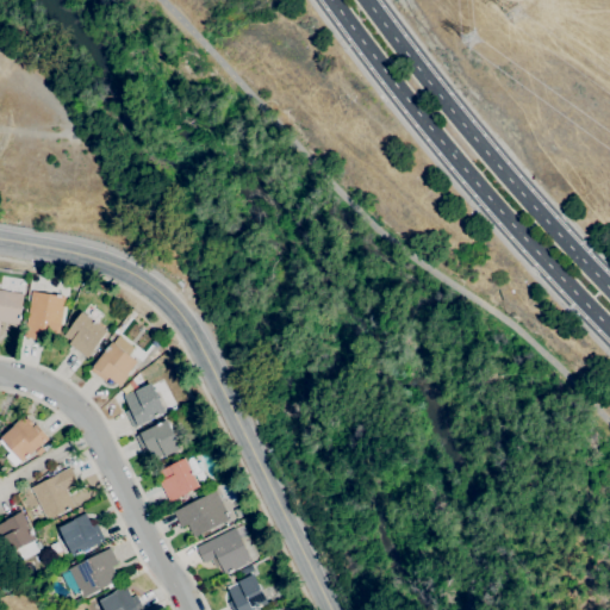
[(0,290),(23,294),(18,324),(0,322),(0,290)]
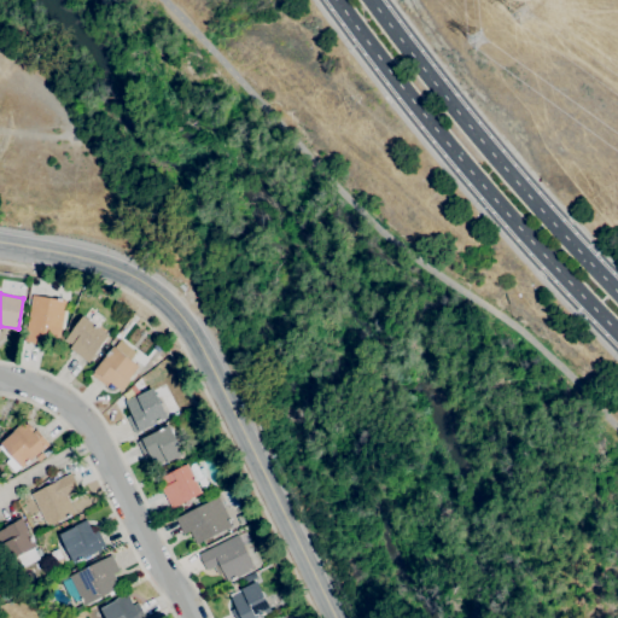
[(44,344),(24,342),(31,295),(57,299),(57,298),(62,298),(62,299),(66,301),(59,339),(45,337),(44,344)]
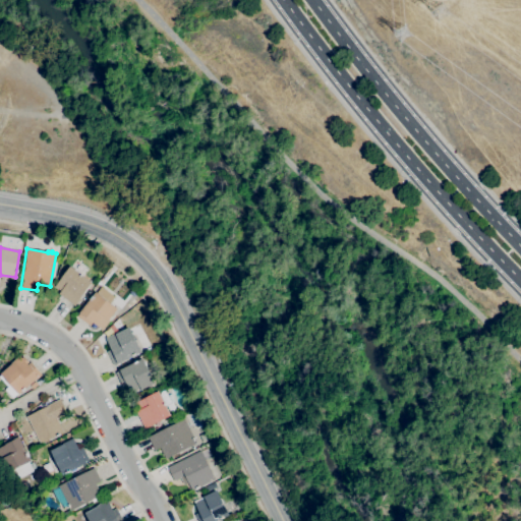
[(73,305),(58,294),(60,291),(54,287),(61,278),(69,266),(92,283),(73,305)]
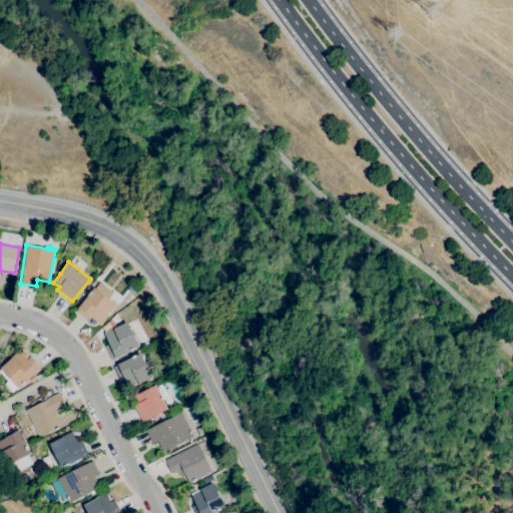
[(100,325),(91,318),(88,321),(76,312),(79,309),(78,308),(94,288),(95,288),(98,284),(112,295),(109,299),(115,304),(107,315),(108,316),(100,325)]
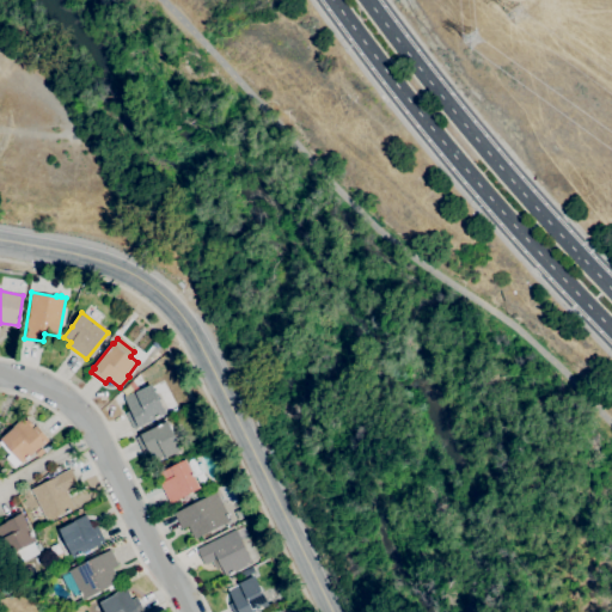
[(134,429),(124,412),(130,410),(123,397),(139,390),(139,391),(152,384),(166,412),(160,416),(157,418),(139,427),(138,427),(134,429)]
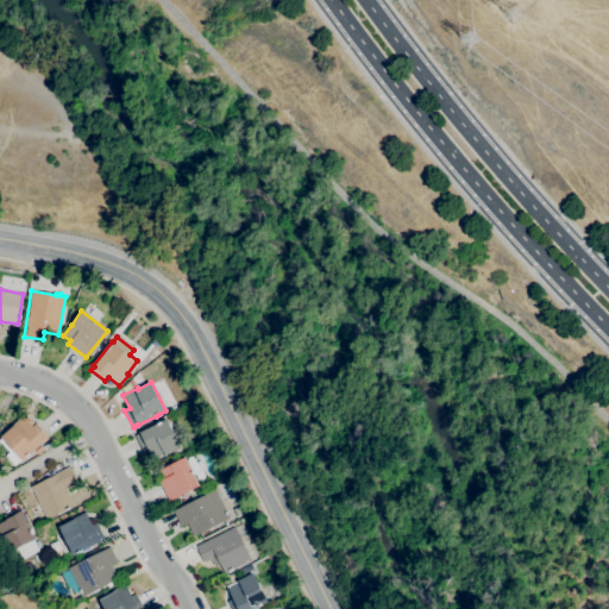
[(14,465),(5,456),(8,452),(0,441),(0,439),(1,438),(0,437),(8,429),(8,428),(23,415),(25,419),(27,416),(33,424),(31,425),(32,426),(36,424),(49,438),(44,443),(30,454),(26,458),(26,457),(22,460),(14,465)]
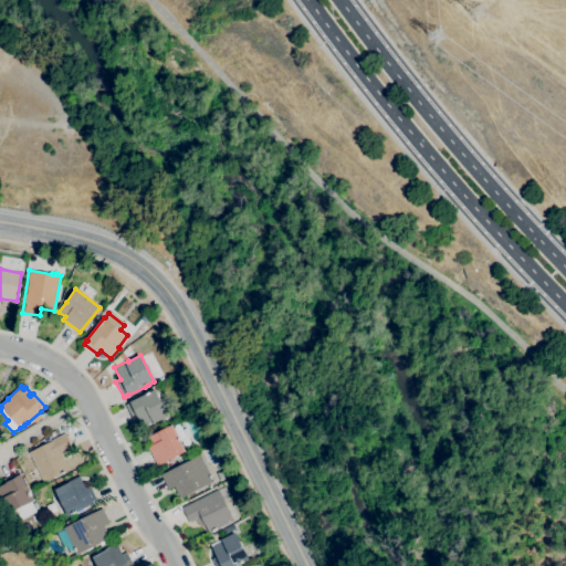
[(142,427),(137,418),(133,420),(125,405),(129,402),(155,389),(168,416),(153,423),(153,422),(142,427)]
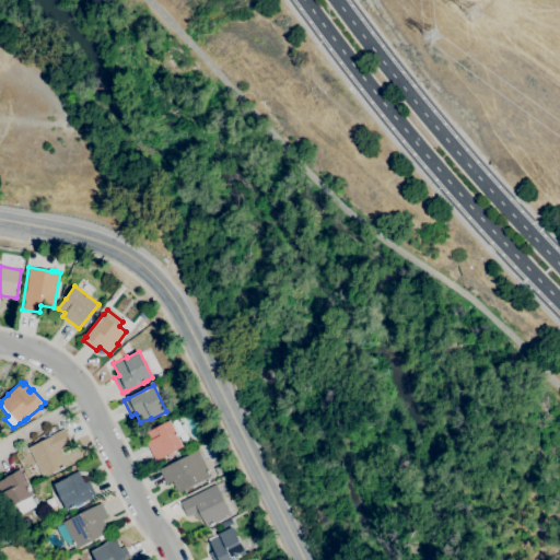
[(155,461),(146,442),(149,441),(146,433),(155,428),(170,420),(172,426),(177,423),(181,429),(175,432),(183,446),(155,461)]
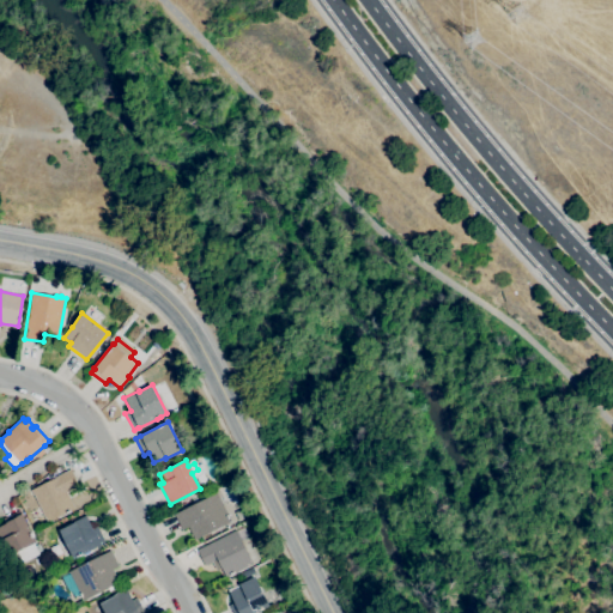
[(46,522),(30,490),(54,478),(54,477),(71,469),(79,486),(66,492),(74,509),(70,511),(71,513),(66,514),(66,513),(46,522)]
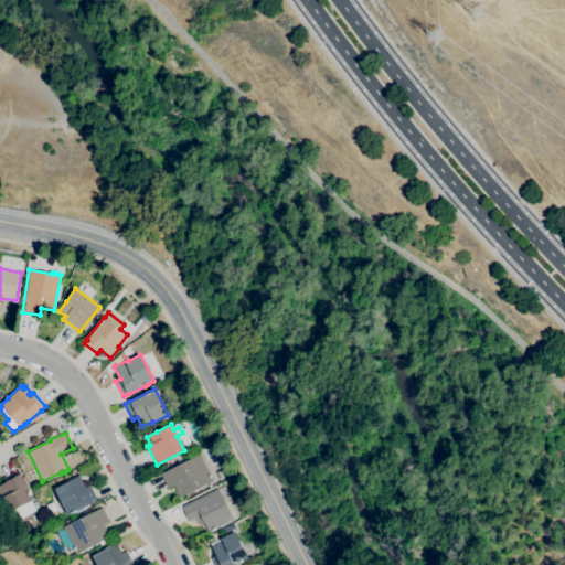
[(179,498),(173,486),(167,489),(160,473),(200,454),(213,481),(179,498)]
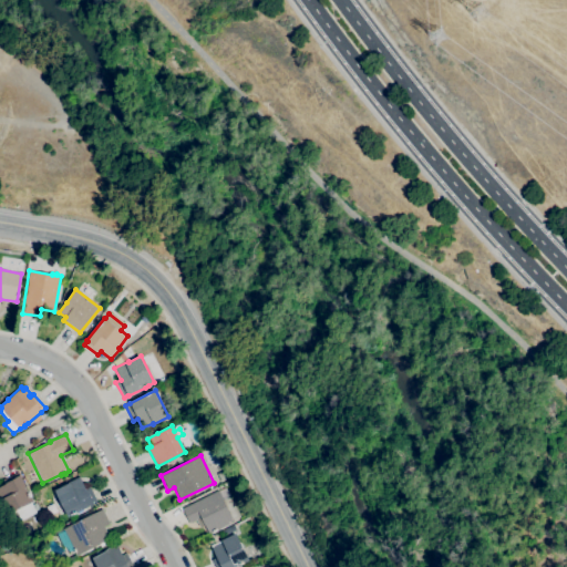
[(20,521),(16,511),(6,515),(0,504),(0,486),(2,485),(0,481),(18,472),(20,475),(33,502),(31,503),(35,513),(20,521)]
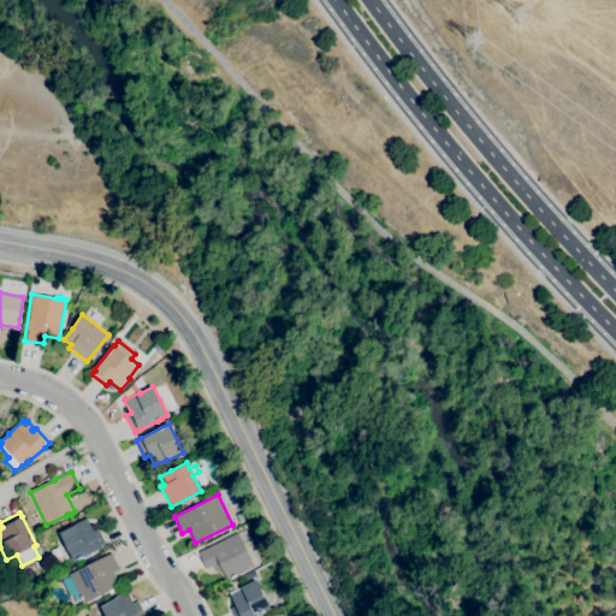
[(73,562),(59,533),(87,519),(93,531),(98,528),(106,545),(101,548),(102,548),(73,562)]
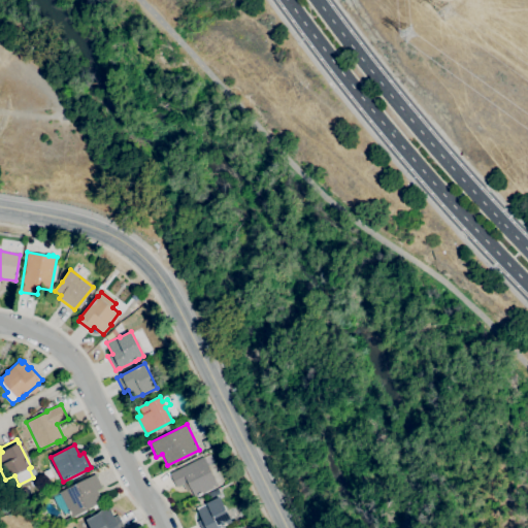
[(195,498),(187,482),(176,488),(169,473),(203,457),(207,465),(213,462),(224,482),(217,485),(218,486),(195,498)]
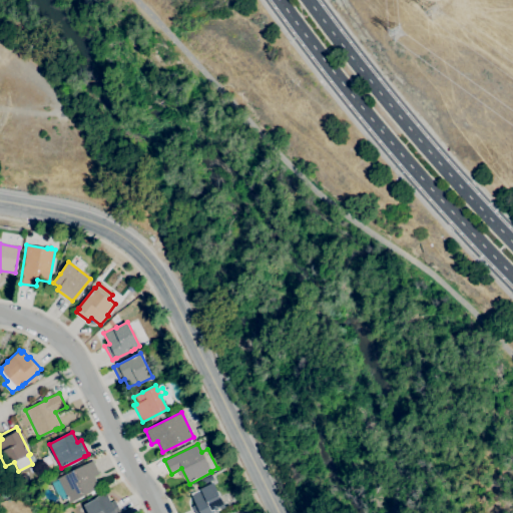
[(68,503),(56,479),(92,461),(99,474),(94,476),(99,487),(68,503)]
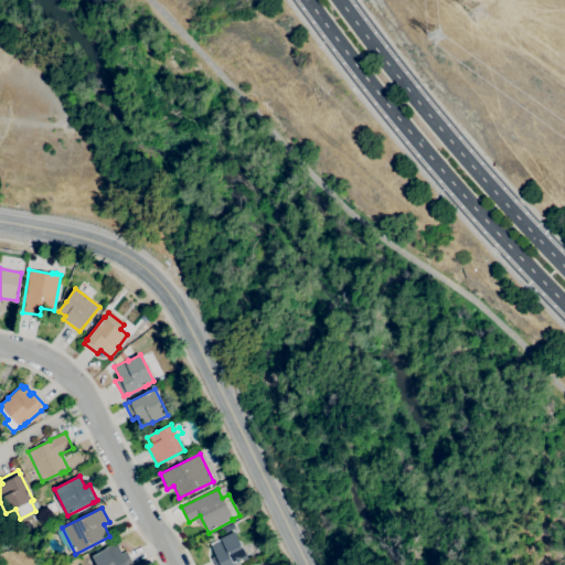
[(214,564),(211,558),(215,555),(211,546),(221,541),(220,539),(235,531),(242,545),(245,544),(247,547),(252,545),(256,553),(247,557),(247,558),(235,564),(214,564)]
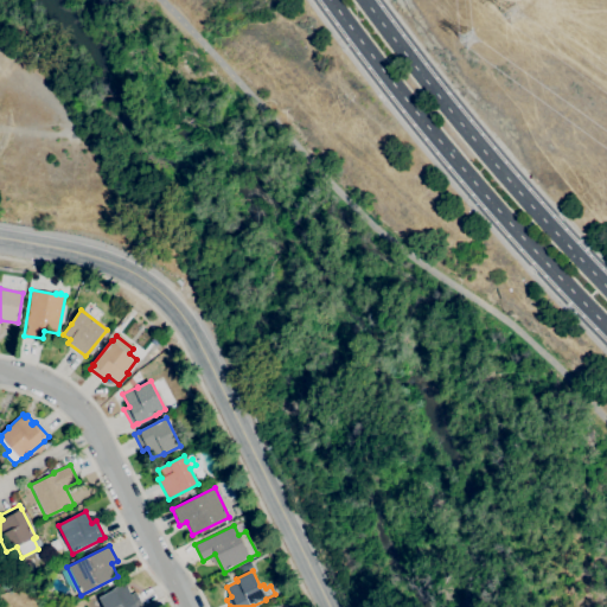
[(103,606),(98,599),(114,589),(114,588),(125,582),(132,594),(135,592),(144,606),(103,606)]
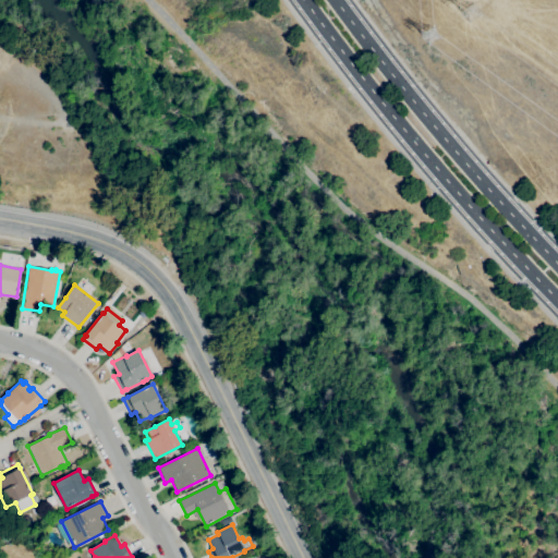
All buildings are outlined.
